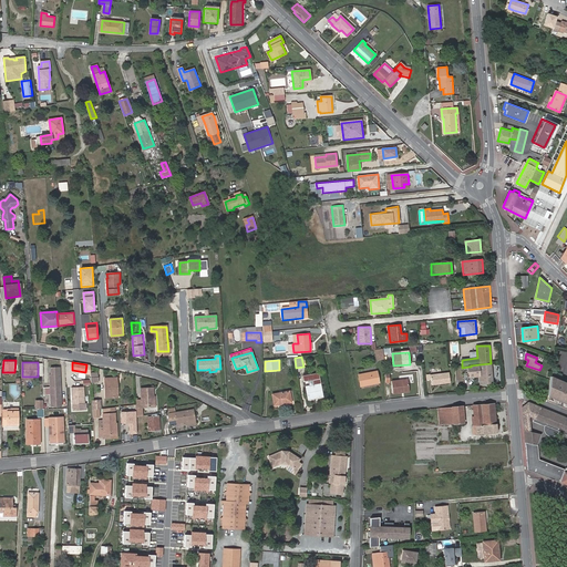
[(493,382),(491,363),(480,364),(480,366),(471,367),(468,367),(470,375),(480,374),(481,384),(493,382)]
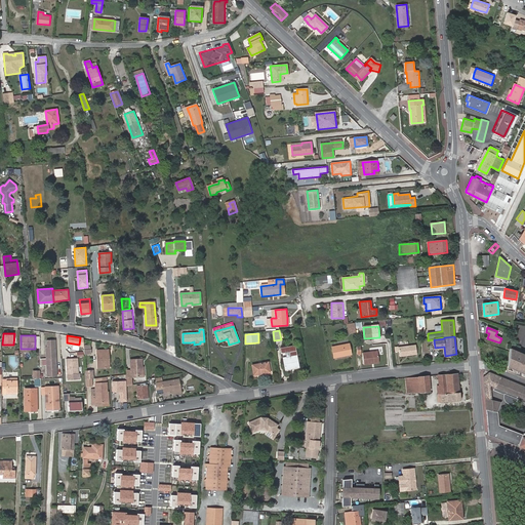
[(55,339),(47,339),(47,347),(46,347),(48,376),(57,375),(57,364),(55,365),(55,358),(56,358),(55,339)]
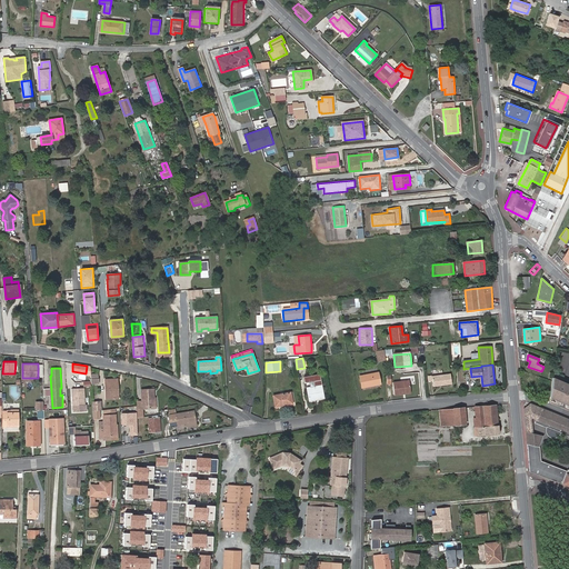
[(380,383),(379,372),(360,377),(362,388),(380,383)]
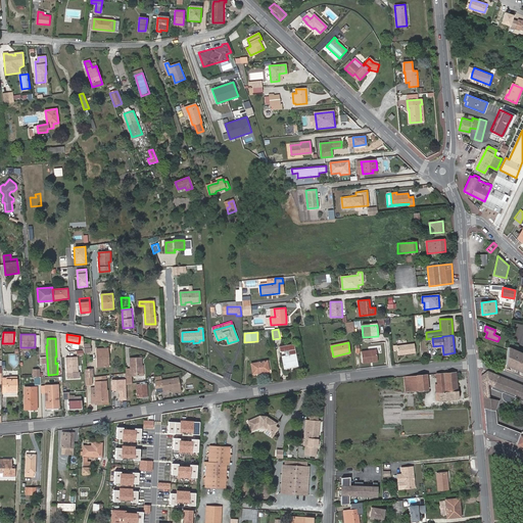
[(407,352),(407,353),(416,352),(415,343),(397,345),(398,354),(405,354),(405,352),(407,352)]
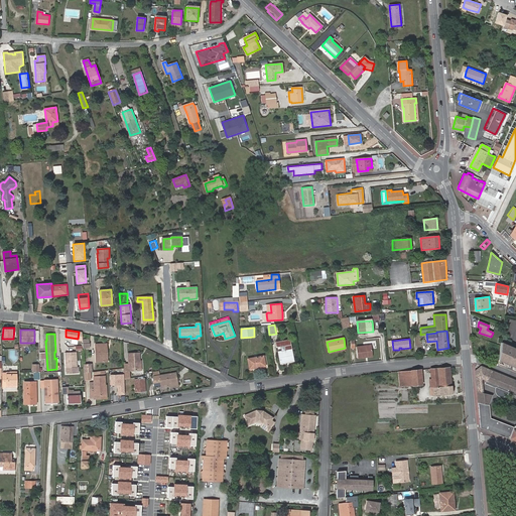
[(278,352),(280,362),(288,360),(288,362),(294,361),(289,340),(275,343),(276,347),(277,347),(280,347),(281,351),(278,352)]
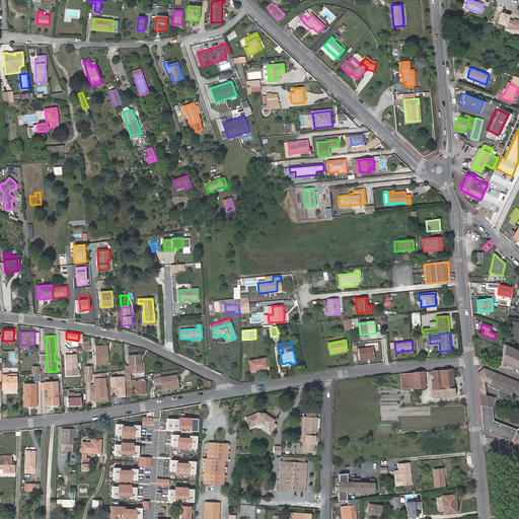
[(97,364),(108,364),(107,346),(96,347),(97,364)]
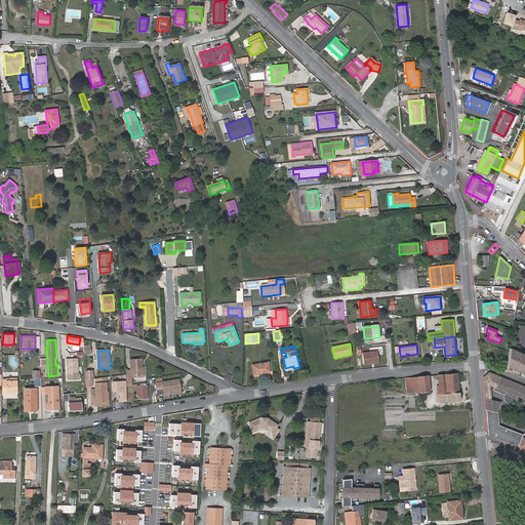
[(379,363),(378,351),(363,353),(364,364),(379,363)]
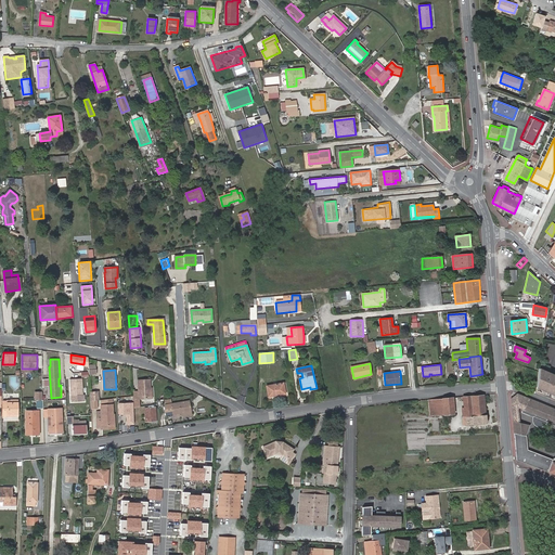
[(547,372),(539,371),(539,372),(536,387),(542,388),(541,392),(545,395),(549,381),(545,381),(546,374),(547,372)]
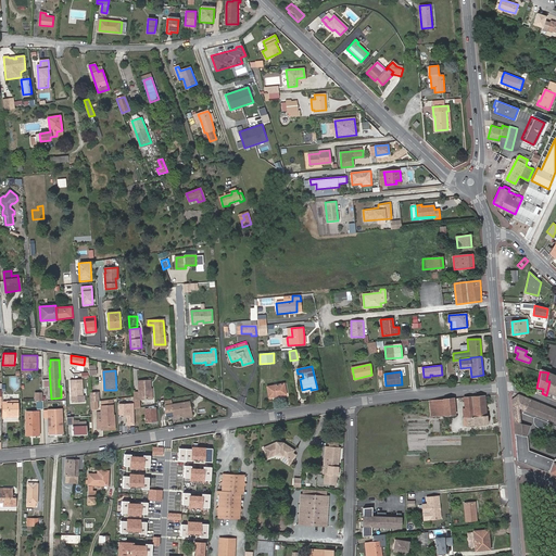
[(550,381),(546,395),(552,397),(555,383),(555,376),(547,375),(546,381),(550,381)]
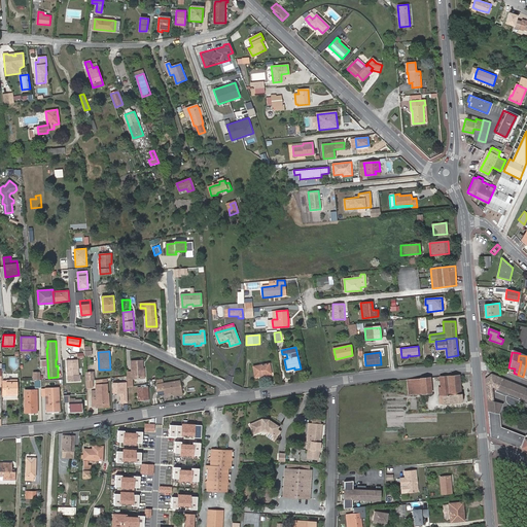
[(78,358),(67,359),(68,375),(79,375),(78,358)]
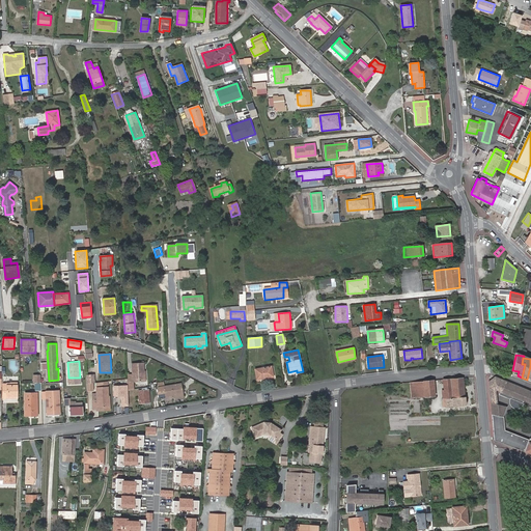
[(133,382),(143,381),(142,371),(144,371),(143,363),(132,364),(133,373),(128,374),(128,390),(134,389),(133,382)]
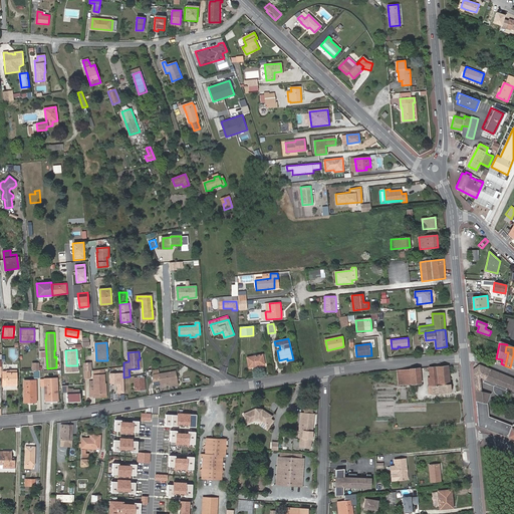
[(247,357),(249,367),(265,364),(263,354),(247,357)]
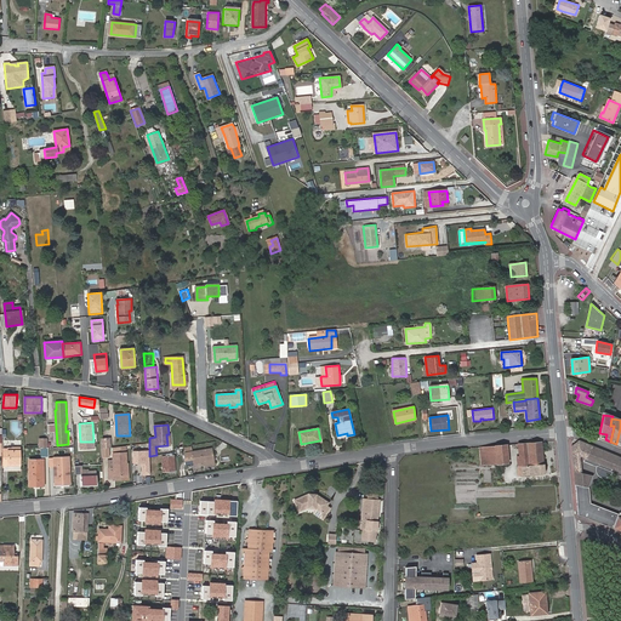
[(571,439),(574,465),(579,465),(577,455),(577,445),(582,442),(573,438),(571,439)]
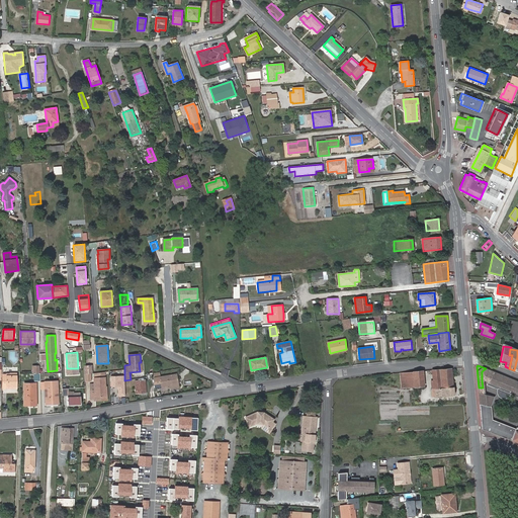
[(494,371),(486,368),(482,371),(482,379),(489,382),(494,371)]
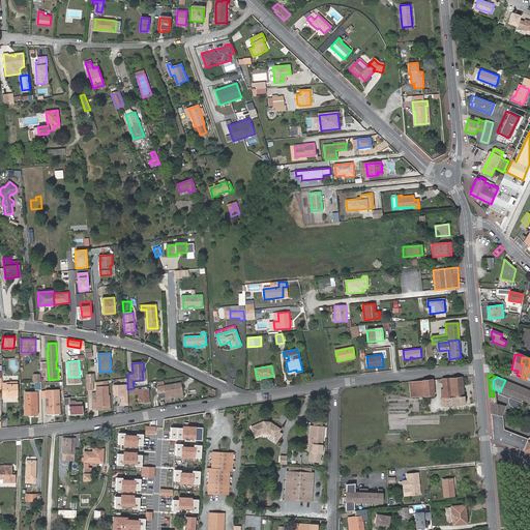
[(462,378),(442,379),(443,389),(441,390),(442,398),(446,398),(447,406),(464,404),(462,378)]
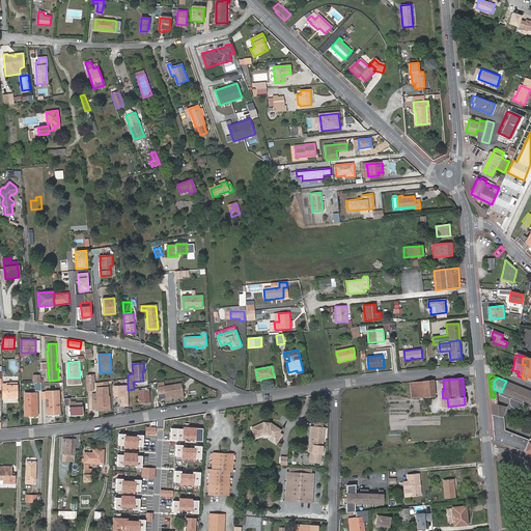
[(415,382),(416,397),(435,396),(434,381),(415,382)]
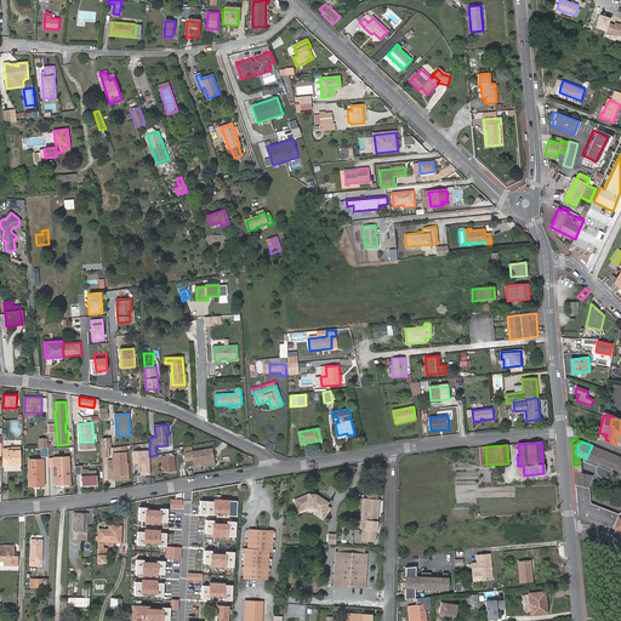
[(620,457),(592,445),(586,459),(620,472),(620,457)]
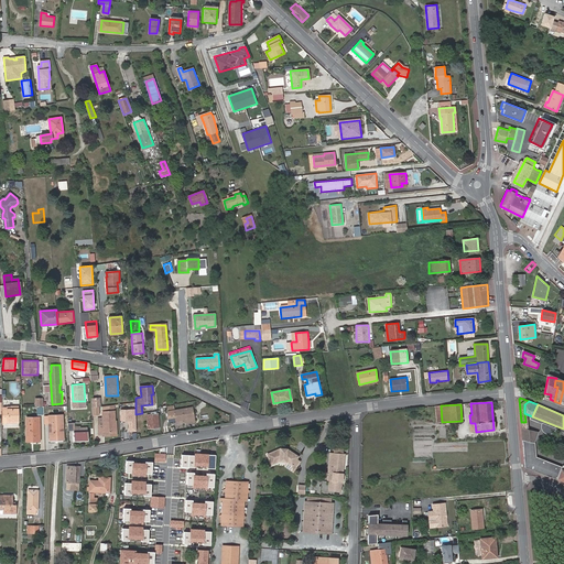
[(12,420),(19,420),(18,407),(13,407),(8,408),(3,408),(3,422),(12,422),(12,420)]
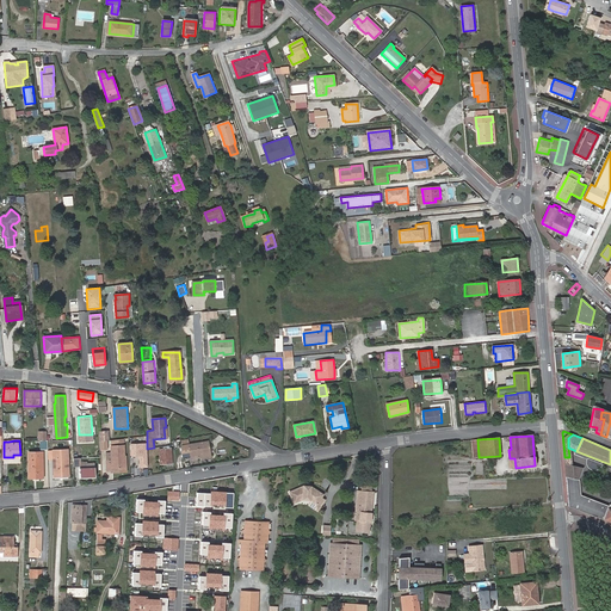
[(201,455),(210,452),(209,442),(189,444),(183,445),(181,445),(183,454),(190,452),(191,456),(201,455)]
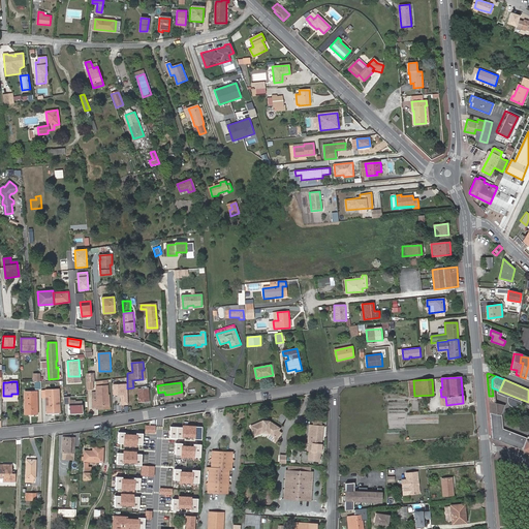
[(127,384),(114,384),(114,396),(121,396),(121,405),(127,405),(127,384)]
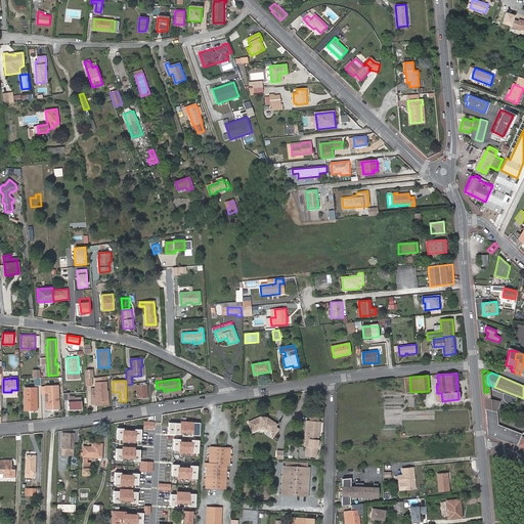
[(96,404),(96,403),(96,402),(107,401),(106,382),(95,383),(96,395),(91,395),(92,404),(96,404)]
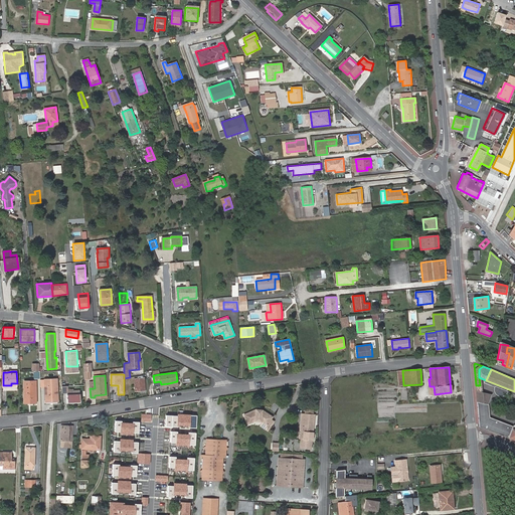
[(136,391),(145,390),(144,378),(135,378),(136,391)]
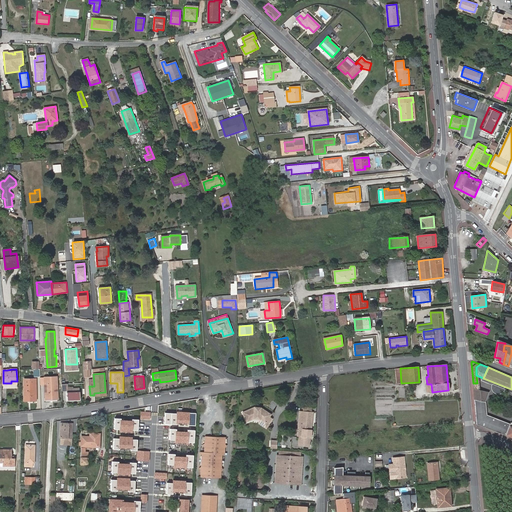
[(47,398),(57,398),(56,377),(46,377),(47,398)]
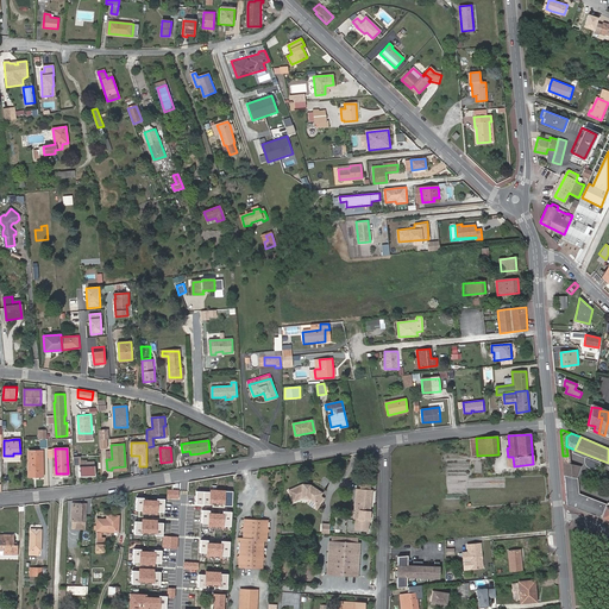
[(608,463),(575,450),(573,453),(608,468),(608,463)]
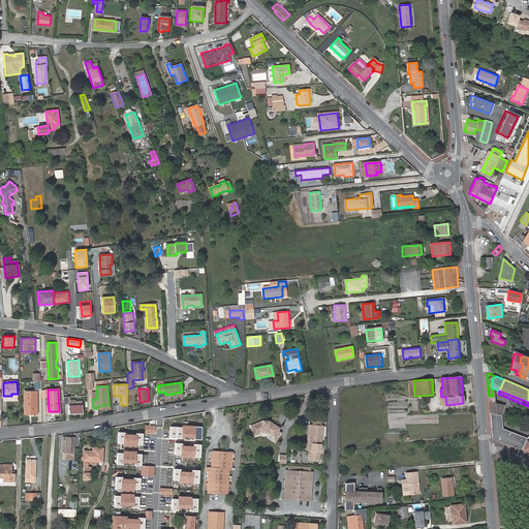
[(29,410),(37,410),(37,392),(26,392),(26,413),(29,413),(29,410)]
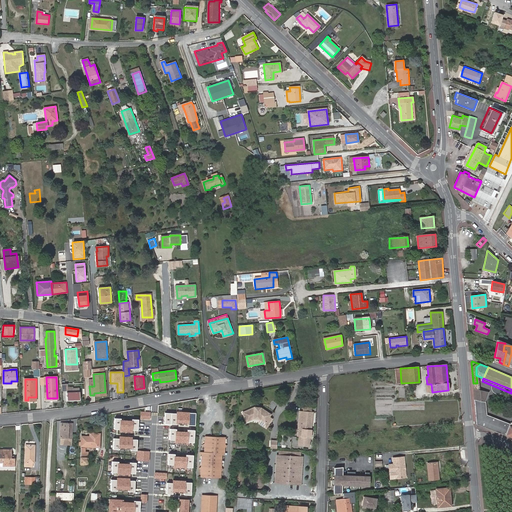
[(68,400),(74,400),(73,398),(80,398),(80,388),(74,389),(74,392),(67,392),(68,400)]
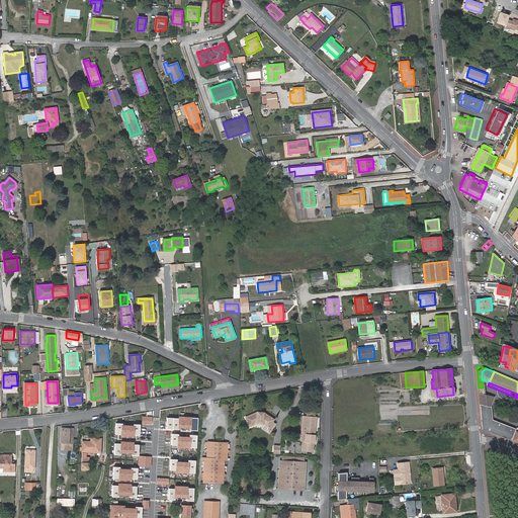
[(479,394),(483,429),(512,440),(516,429),(493,420),(491,407),(495,397),(484,395),(479,394)]
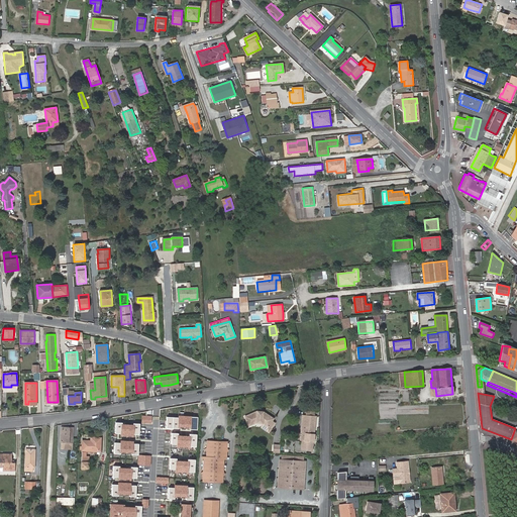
[(257,411),(245,417),(249,425),(256,422),(263,423),(269,426),(273,421),(274,418),(264,412),(257,411)]
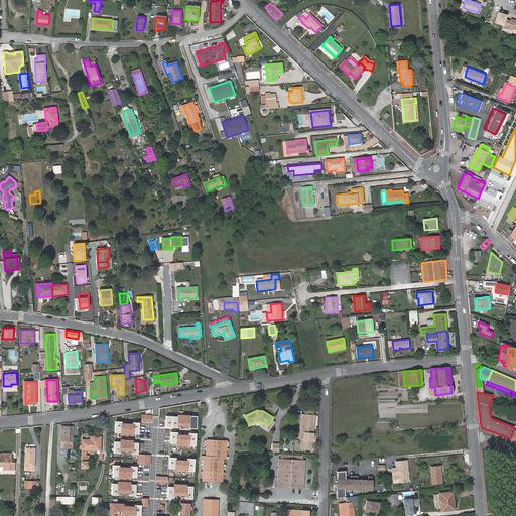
[(313,415),(302,414),(299,438),(301,438),(300,448),(311,449),(314,415),(313,415)]
